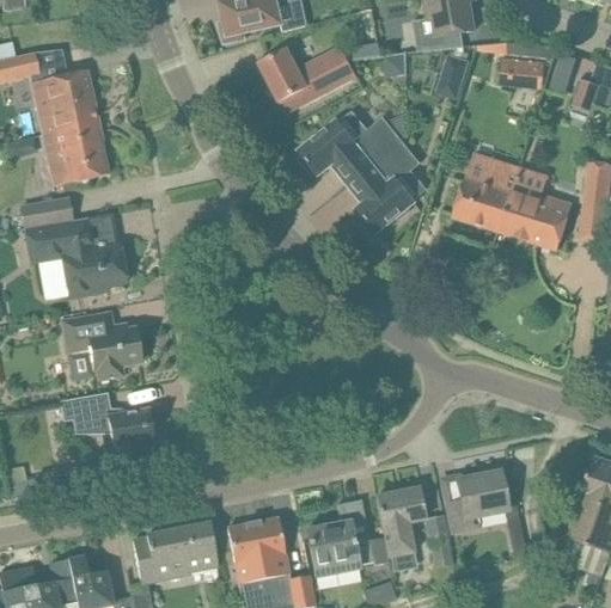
[(2,0),(4,10),(28,7),(26,0),(2,0)]
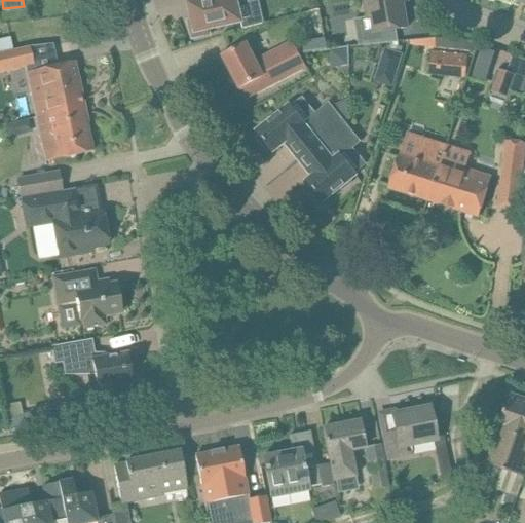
[(194,17),(189,19),(193,36),(211,32),(210,28),(242,20),(239,4),(248,2),(248,0),(198,0),(190,2),(194,17)]
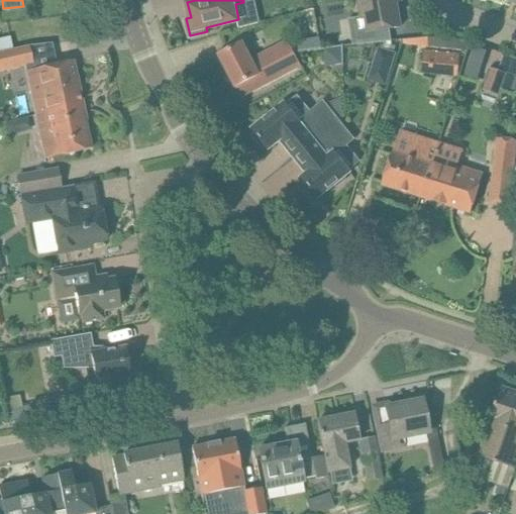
[(359,0),(362,14),(367,14),(370,30),(402,24),(397,0),(359,0)]
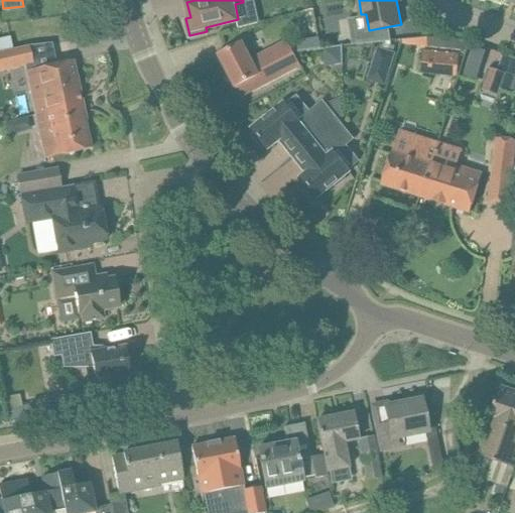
[(320,34),(305,36),(307,47),(322,45),(320,34)]
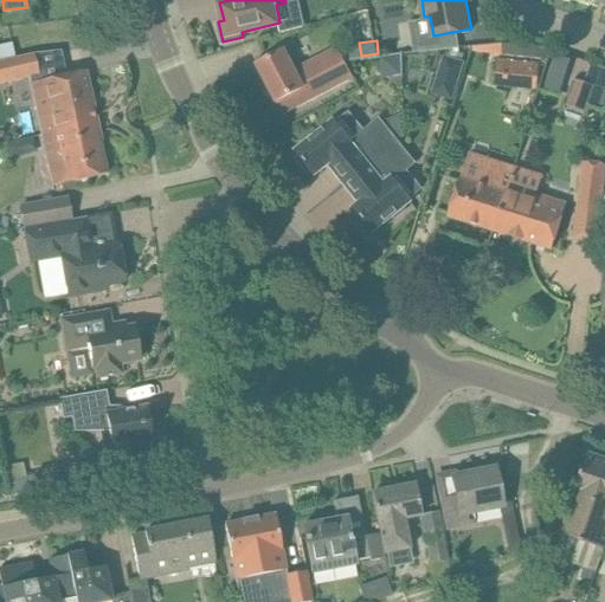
[(527,40),(526,53),(548,57),(549,46),(534,41),(527,40)]
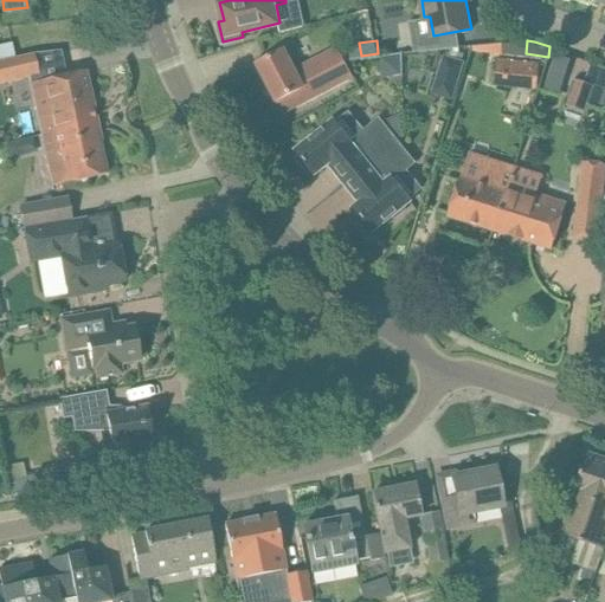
[(278,52),(257,63),(277,101),(277,99),(282,108),(296,99),(298,104),(353,76),(342,53),(328,60),(324,52),(296,66),(287,47),(278,52)]
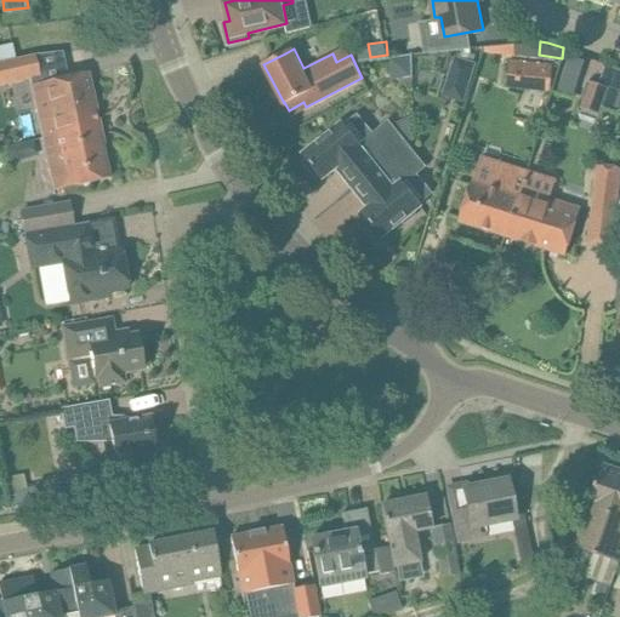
[(0,83),(33,76),(40,74),(35,52),(17,57),(0,60),(0,83)]
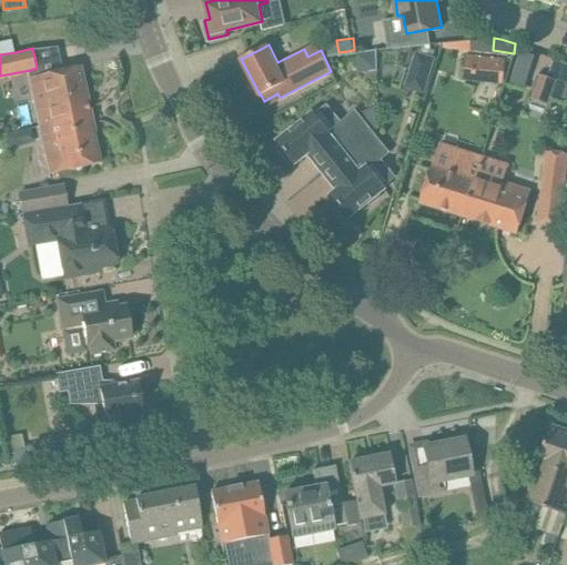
[(417,49),(405,86),(425,92),(437,56),(434,54),(421,50),(417,49)]
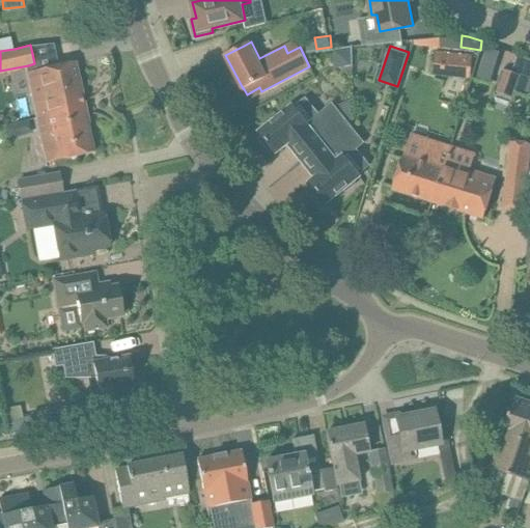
[(446,52),(444,73),(471,76),(473,55),(446,52)]
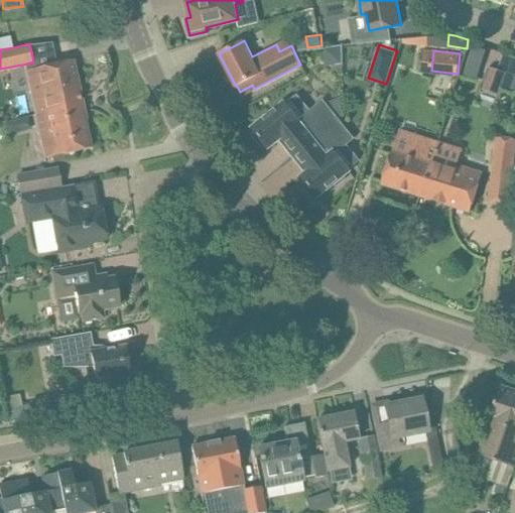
[(52,63),(26,69),(36,113),(82,103),(73,58),(52,63)]
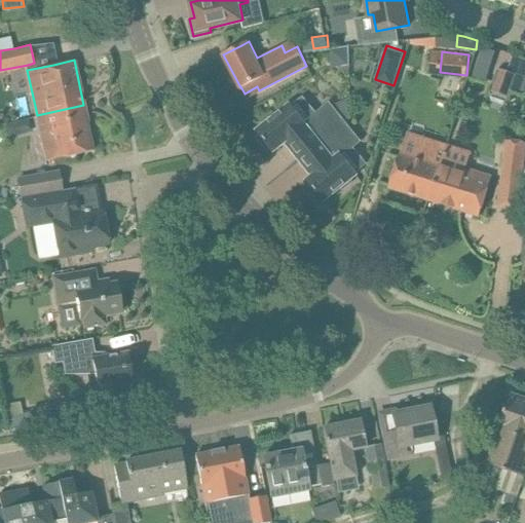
[(497,70),(493,82),(496,83),(494,89),(503,92),(508,94),(510,87),(522,91),(523,89),(524,84),(524,78),(507,72),(500,70),(497,70)]
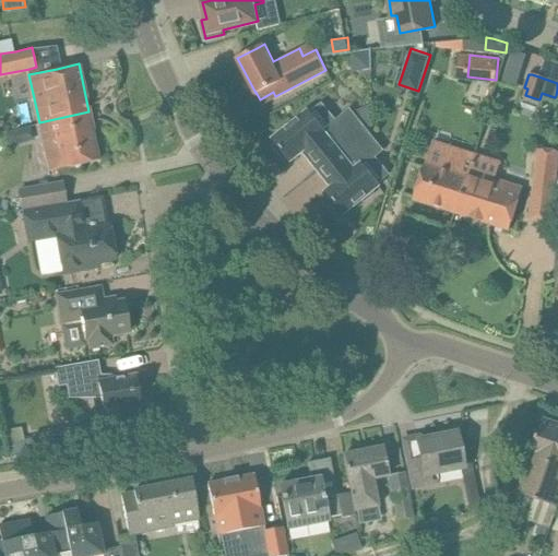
[(308,109),(274,137),(277,141),(274,144),(285,157),(288,154),(292,158),(304,150),(318,167),(366,129),(372,123),(371,103),(352,111),(349,108),(337,118),(324,129),(310,111),(308,109)]
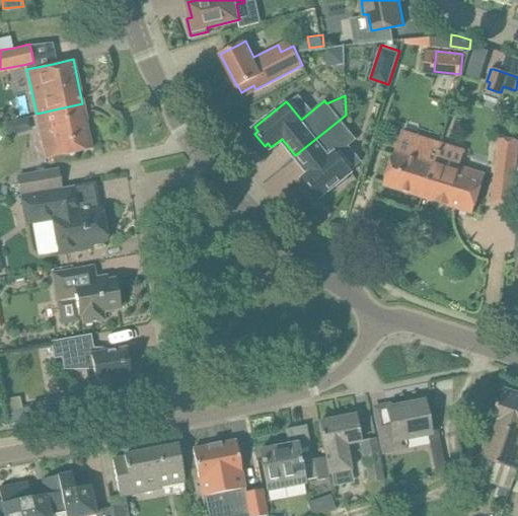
[(82,103),(37,114),(46,157),(72,151),(92,147),(82,103)]
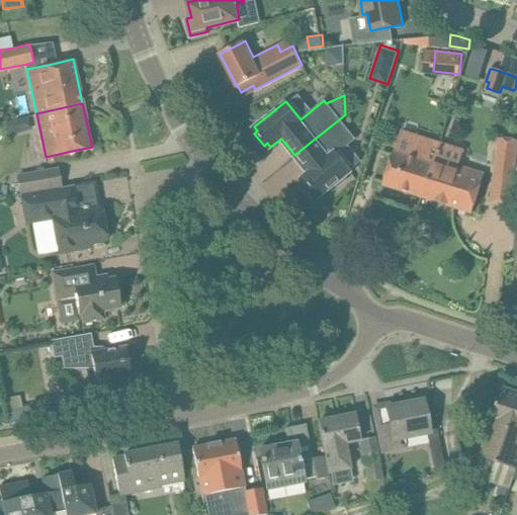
[(339,119),(294,155),(308,172),(304,175),(320,196),(336,183),(338,185),(347,178),(345,176),(351,171),(336,152),(354,138),(339,119)]
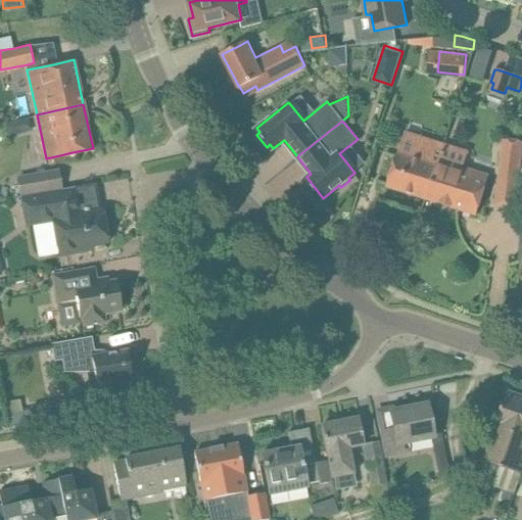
[(398,151),(387,185),(427,197),(440,158),(435,156),(439,142),(420,136),(414,156),(398,151)]
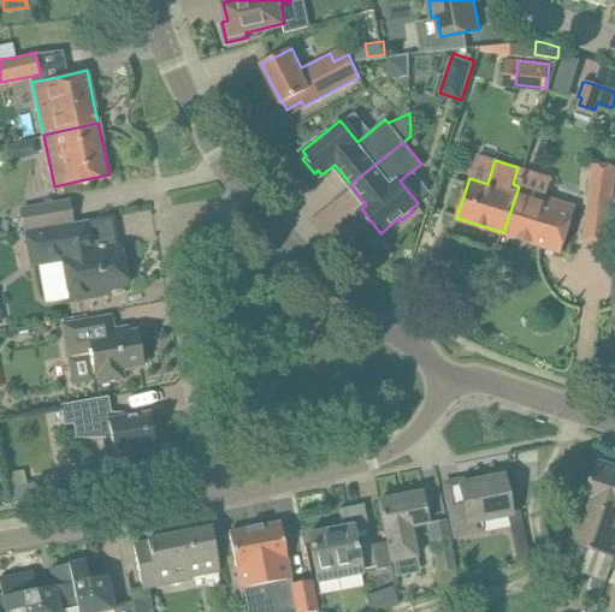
[(614,165),(593,162),(587,211),(613,214),(614,198),(614,165)]
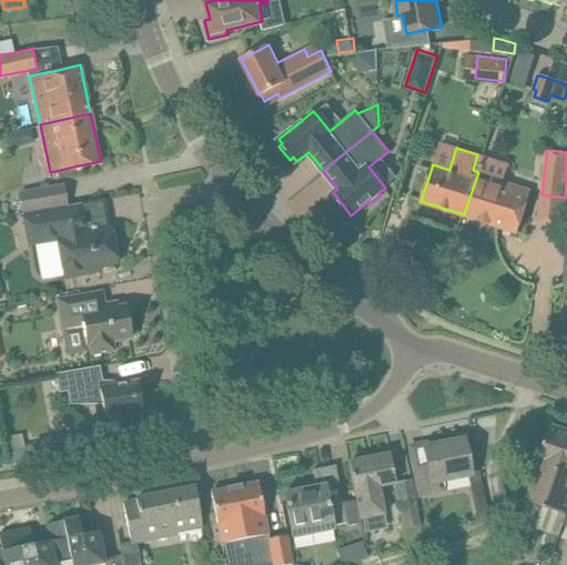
[(478,172),(464,214),(518,232),(525,211),(532,189),(503,180),(478,172)]
